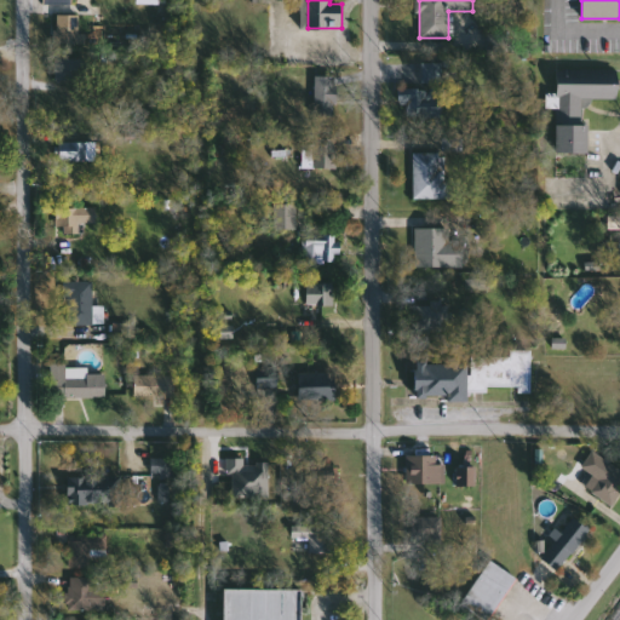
[(87,44),(57,44),(57,16),(80,16),(80,34),(87,34),(87,44)]
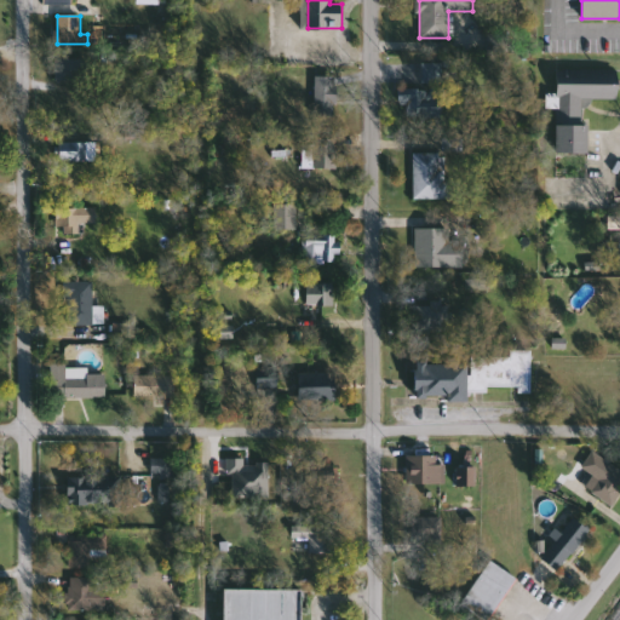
[(55,80),(55,59),(81,59),(81,80),(55,80)]
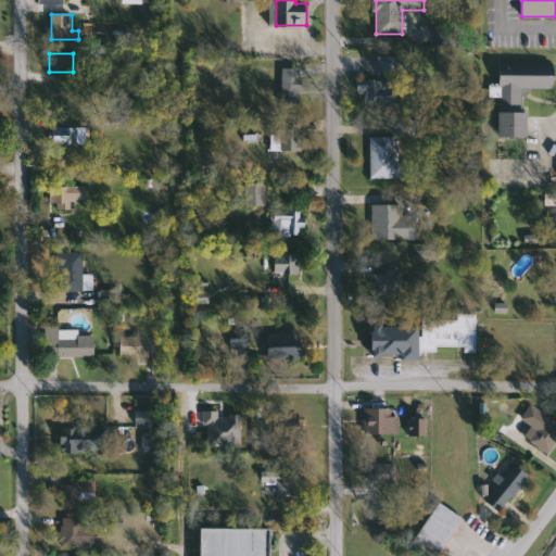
[(396,105),(366,105),(366,93),(358,93),(358,80),(379,80),(379,55),(396,55),(396,105)]
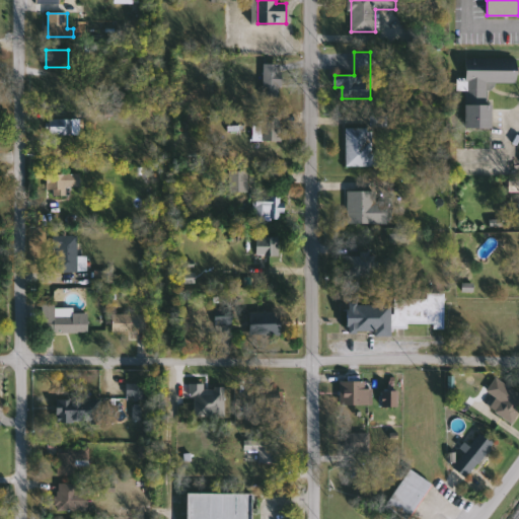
[(466,59),(517,59),(517,83),(491,83),(491,128),(465,128),(466,59)]
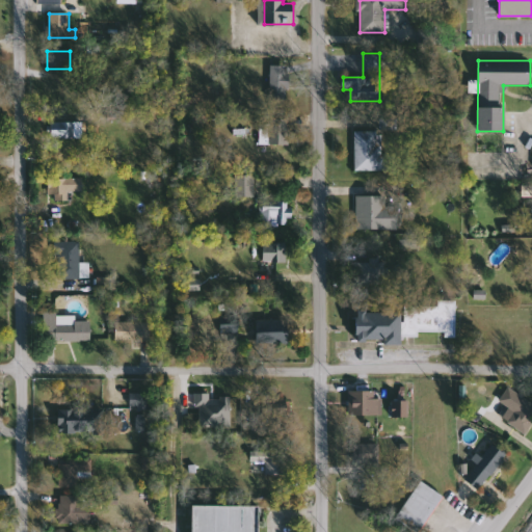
[(289,65),(289,101),(271,101),(271,65),(289,65)]
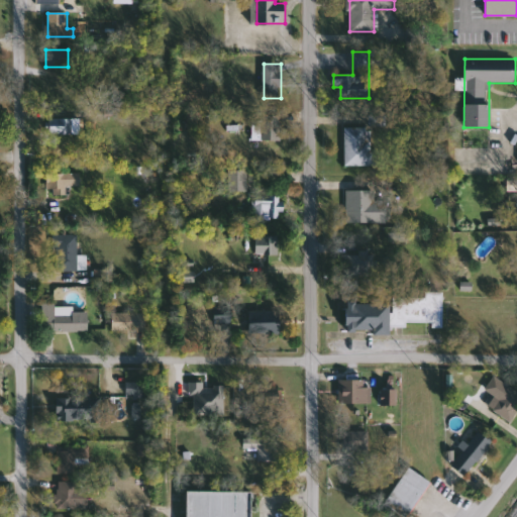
[(253,140),(253,117),(282,117),(282,140),(253,140)]
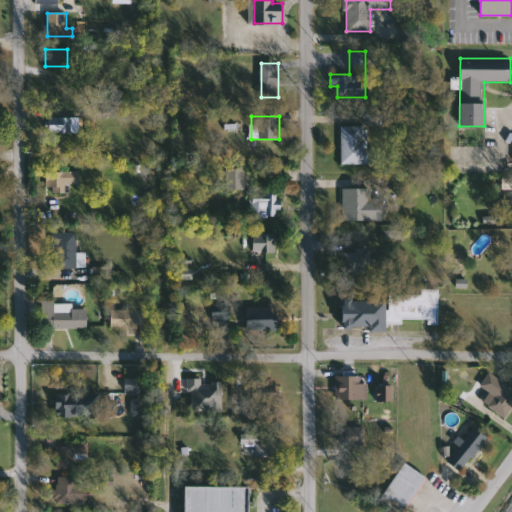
[(79,117),(79,133),(47,133),(47,117),(79,117)]
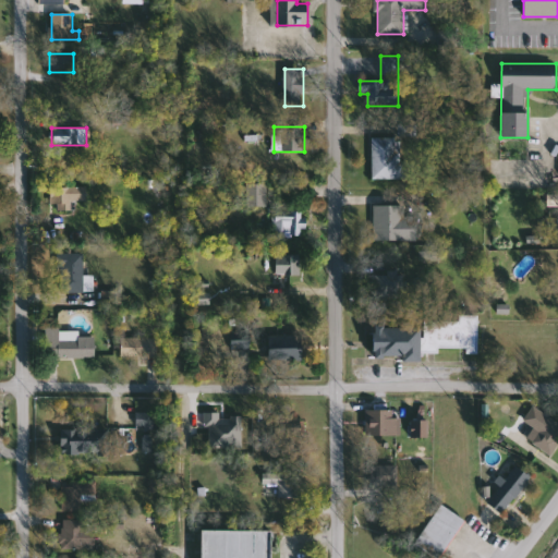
[(373,179),(373,138),(404,138),(404,179),(373,179)]
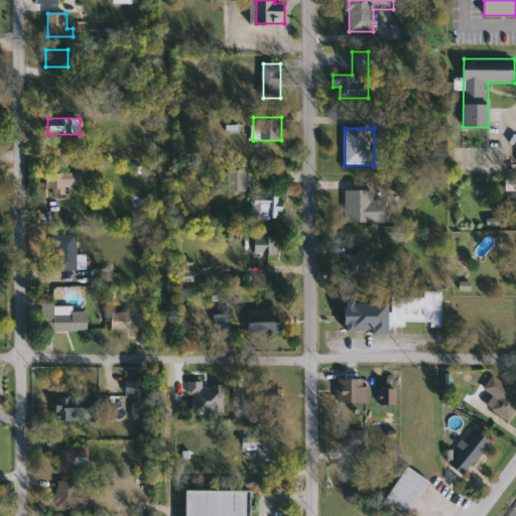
[(247,169),(247,191),(229,191),(229,169),(247,169)]
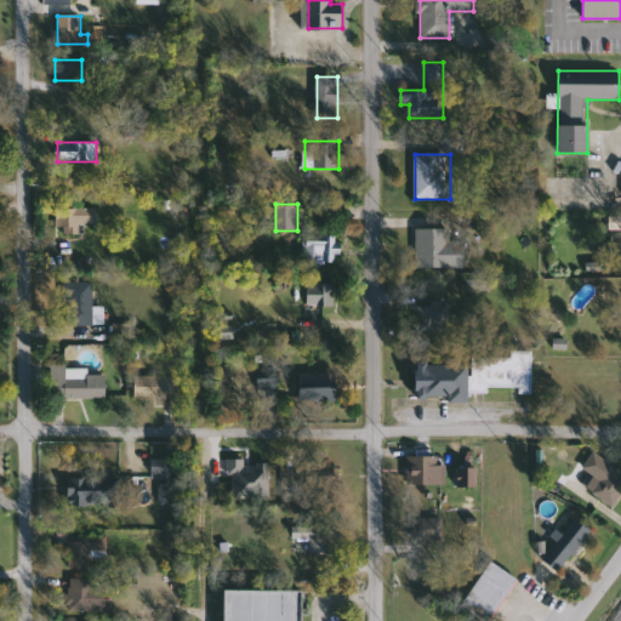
[(60,235),(60,209),(97,209),(97,224),(80,224),(80,235),(60,235)]
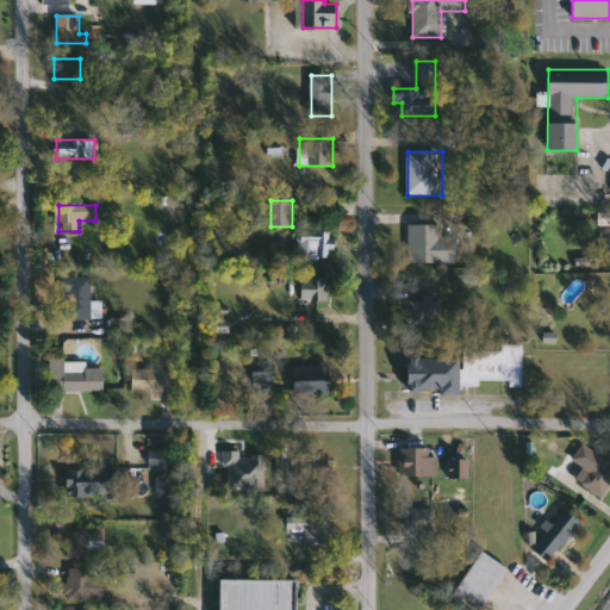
[(455,263),(409,263),(409,224),(442,224),(442,237),(455,237),(455,263)]
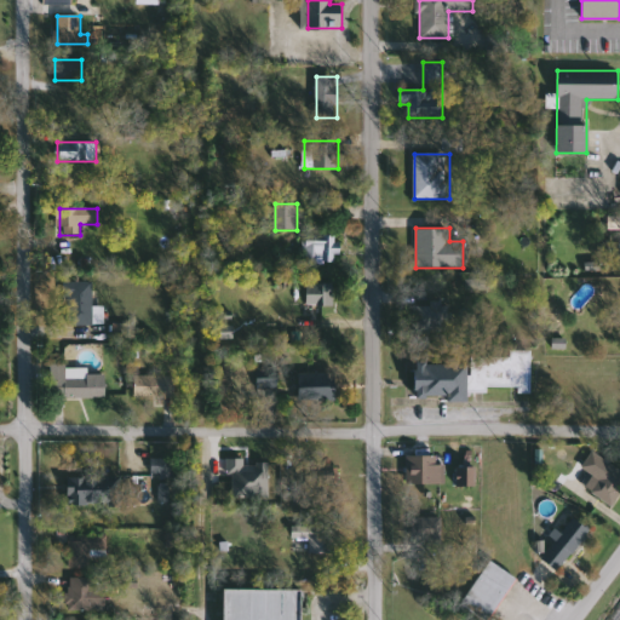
[(305,264),(305,235),(339,235),(339,264),(305,264)]
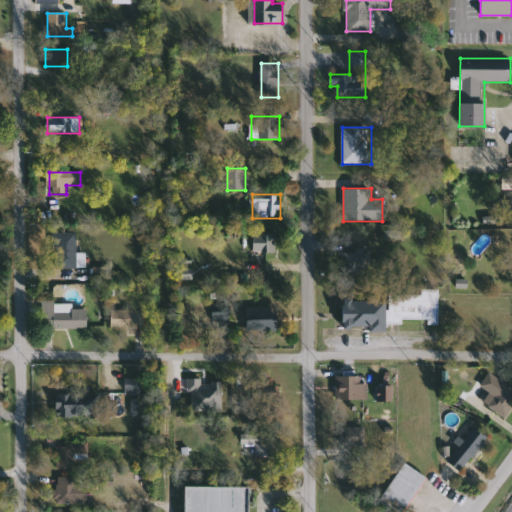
[(78,269),(55,269),(55,233),(78,233),(78,269)]
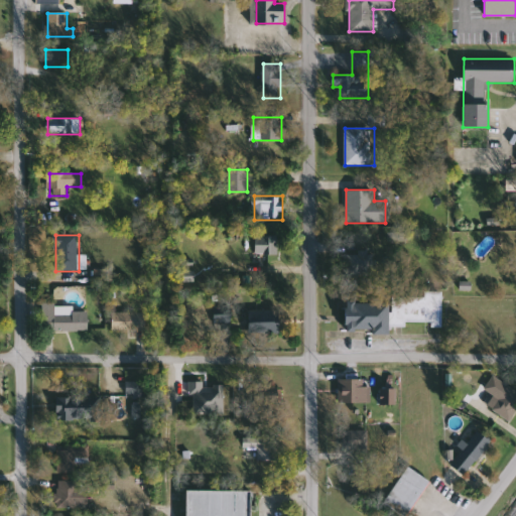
[(255,254),(255,235),(278,235),(278,254),(255,254)]
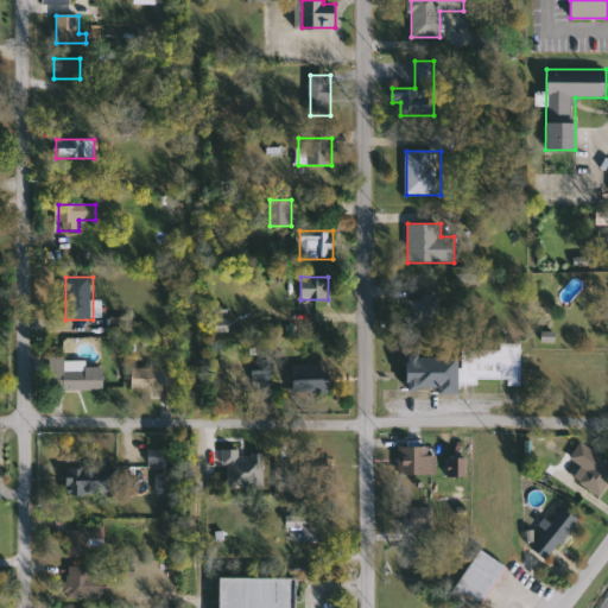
[(441,298),(441,324),(404,324),(404,298),(441,298)]
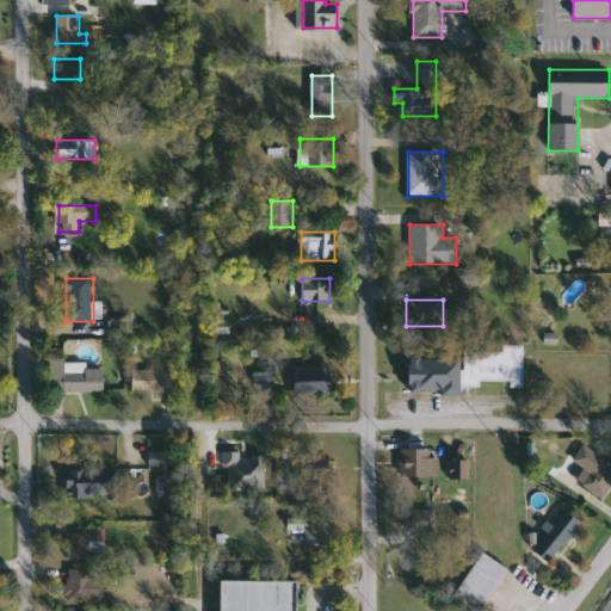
[(524,381),(469,382),(469,352),(504,352),(504,346),(523,346),(524,381)]
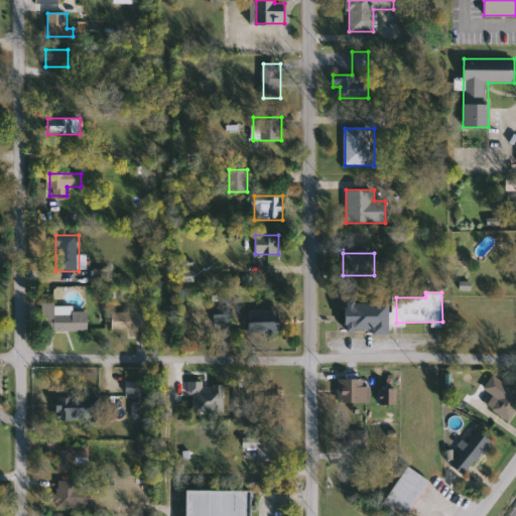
[(388,301),(388,333),(345,333),(345,301),(388,301)]
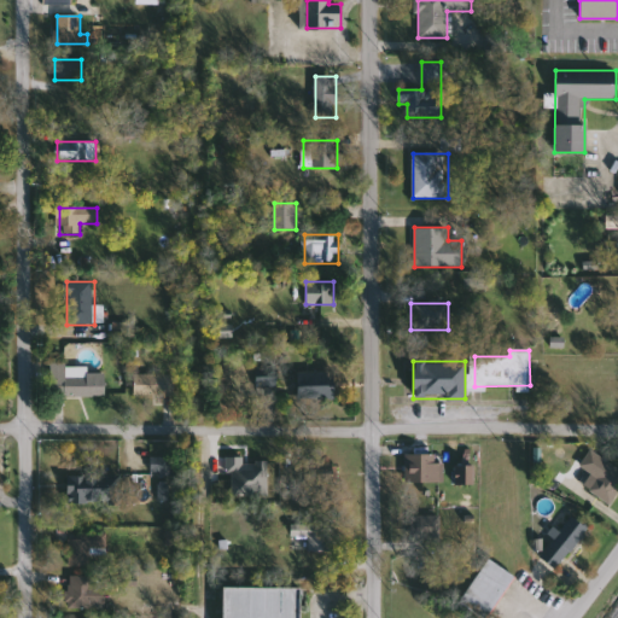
[(68,363),(68,372),(105,372),(105,397),(51,397),(51,363),(68,363)]
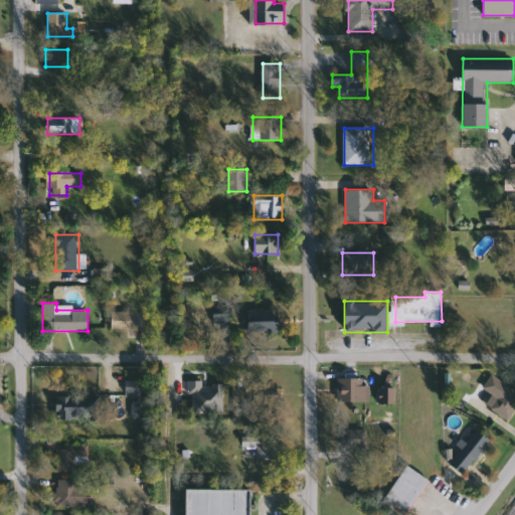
[(213,323),(213,305),(231,305),(231,323),(213,323)]
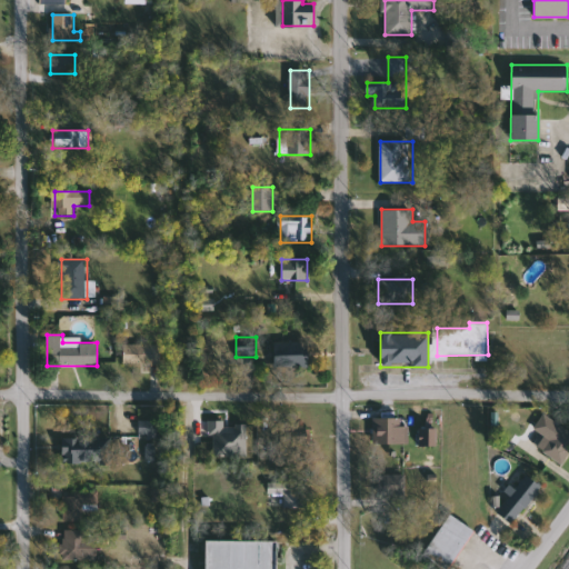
[(273,368),(273,342),(308,342),(308,368),(273,368)]
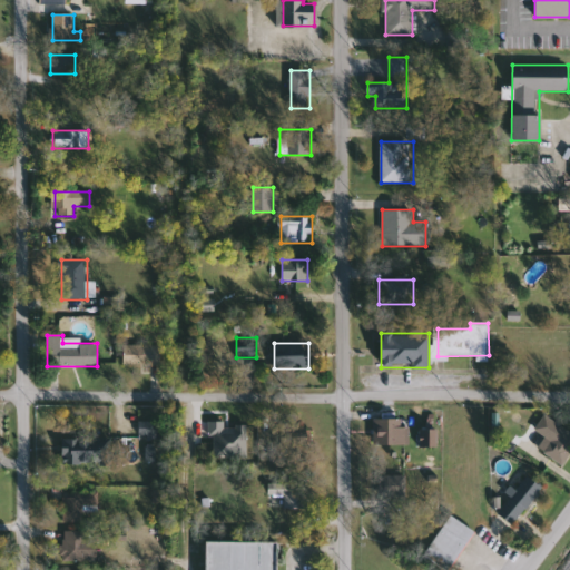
[(161,345),(161,364),(125,364),(125,345),(161,345)]
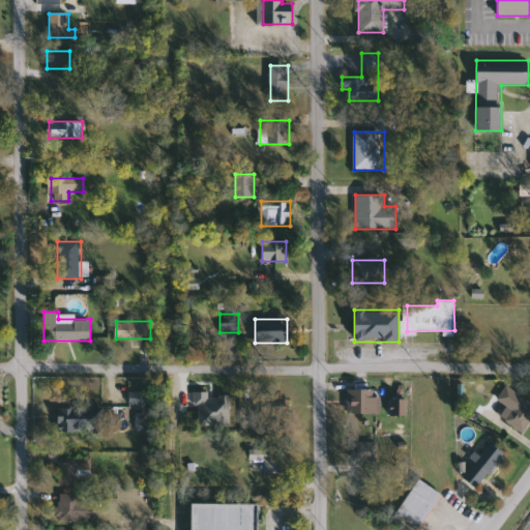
[(513,409),(498,401),(506,387),(529,400),(529,423),(526,431),(507,420),(513,409)]
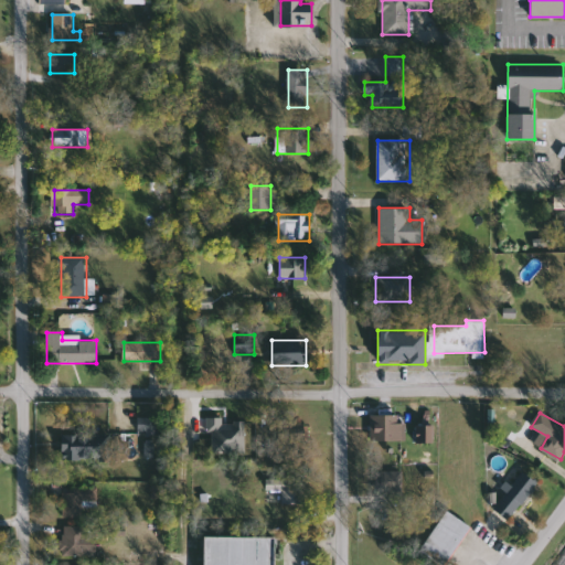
[(139,418),(164,417),(166,438),(159,438),(160,457),(149,458),(148,435),(139,435),(139,418)]
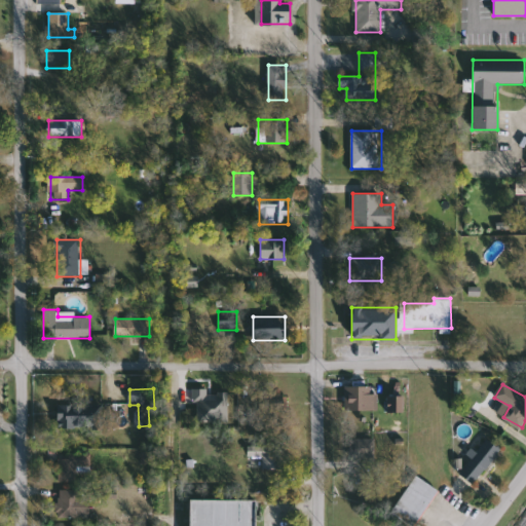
[(346,410),(346,392),(376,392),(376,410),(346,410)]
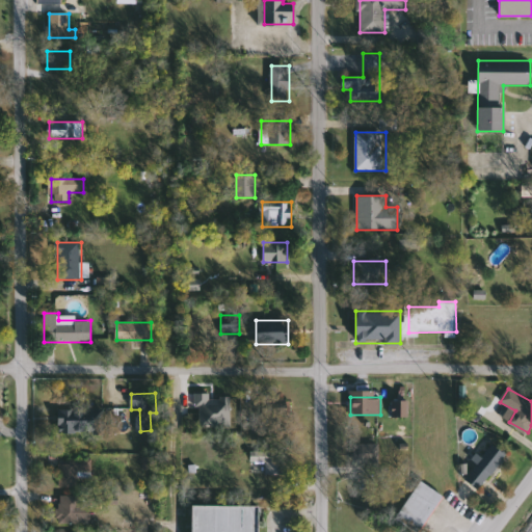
[(286,406),(286,417),(262,417),(262,406),(286,406)]
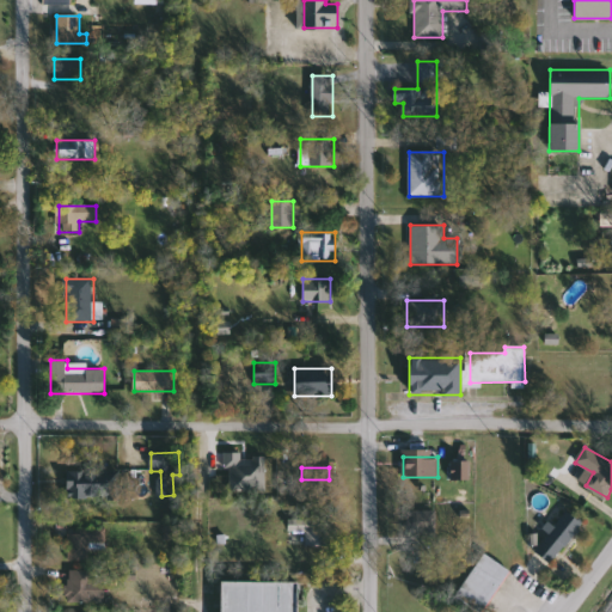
[(66,471),(120,471),(120,497),(66,497),(66,471)]
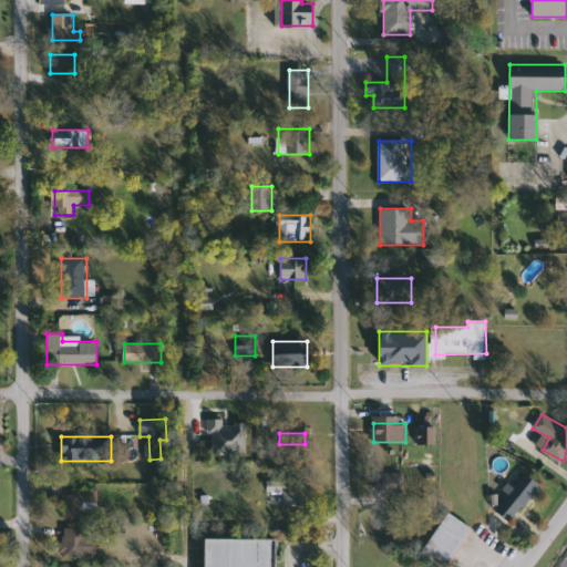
[(494,509),(523,471),(540,484),(512,523),(494,509)]
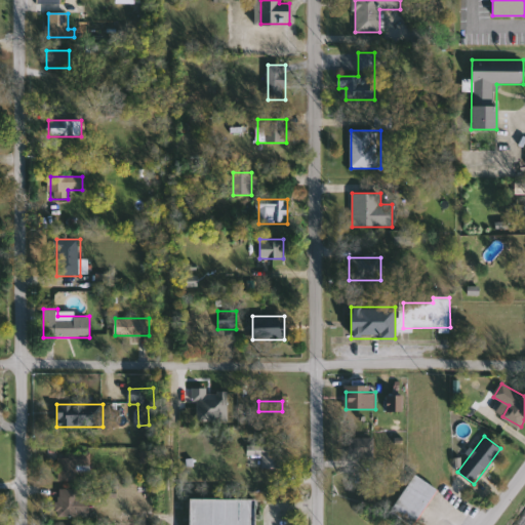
[(374,458),(350,458),(350,437),(374,437),(374,458)]
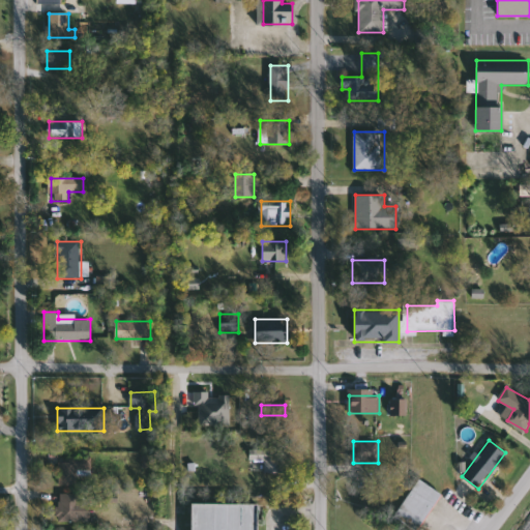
[(286,472),(264,472),(264,461),(251,461),(251,447),(286,447),(286,472)]
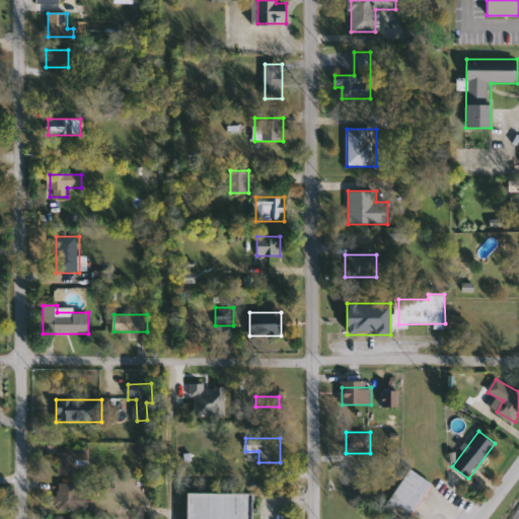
[(75,474),(58,474),(58,449),(90,449),(90,466),(75,466),(75,474)]
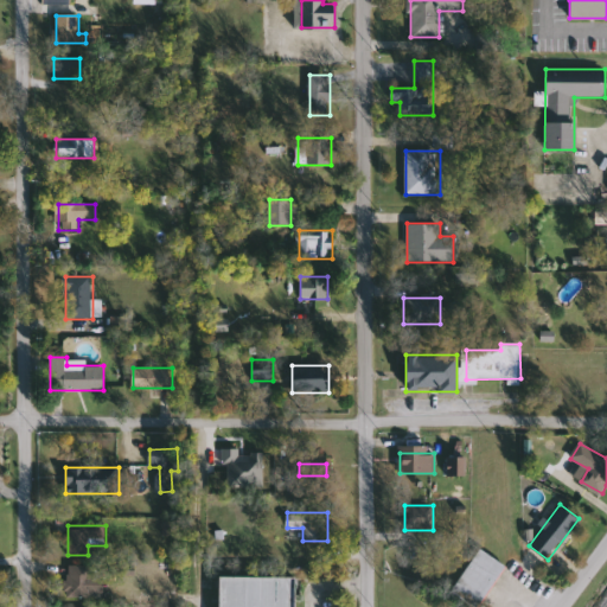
[(508,567),(478,606),(453,589),(481,548),(508,567)]
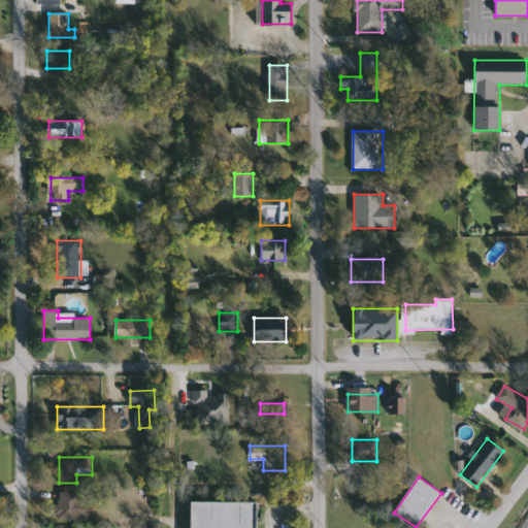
[(79,492),(79,520),(60,520),(60,492),(79,492)]
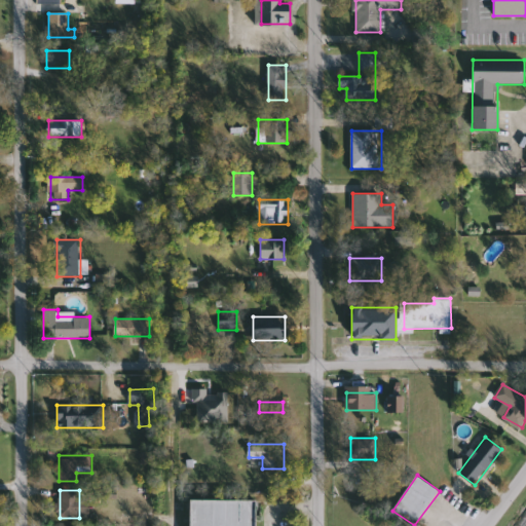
[(189,525),(190,499),(256,499),(255,525),(189,525)]
